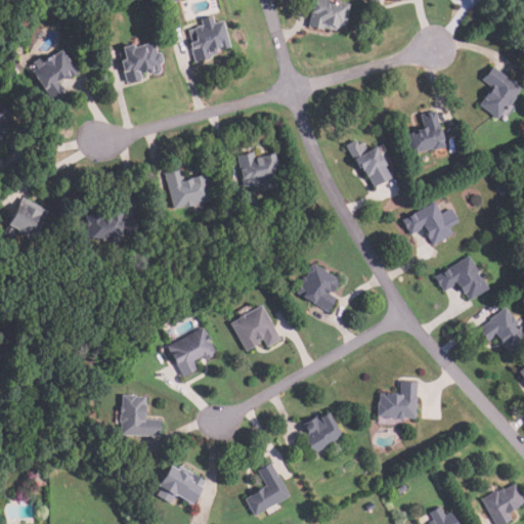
[(336,31),(323,28),(322,31),(307,27),(313,0),(326,0),(349,5),(344,28),(337,27),(336,31)]
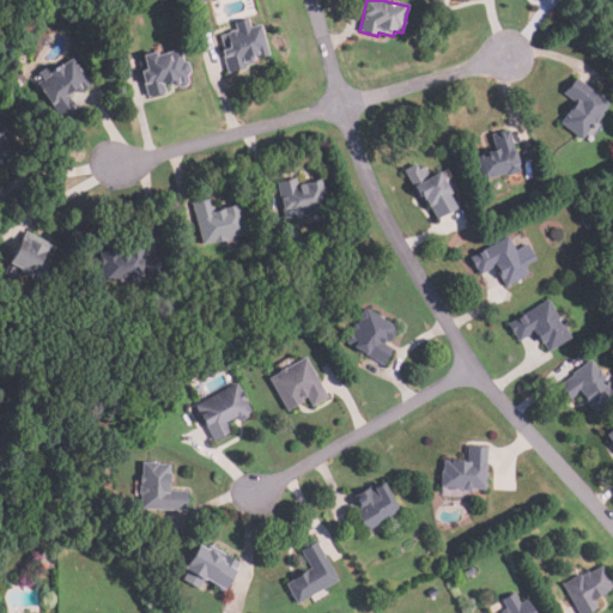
[(228,73),(223,56),(225,55),(220,36),(237,31),(235,23),(248,19),(252,28),(261,25),(269,55),(244,62),(246,67),(228,73)]
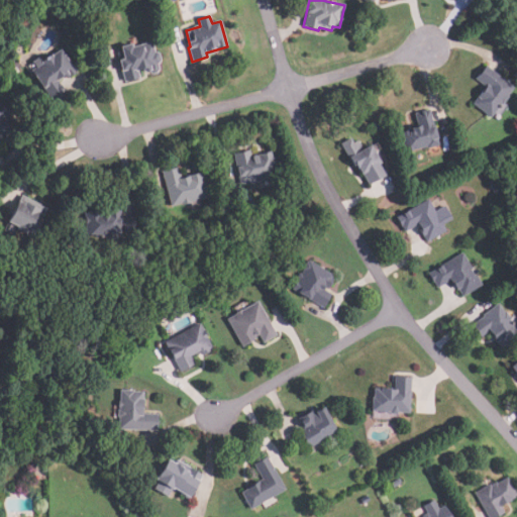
[(139,78),(127,82),(124,71),(122,72),(118,61),(123,59),(120,47),(131,43),(132,47),(151,41),(156,52),(159,50),(162,63),(158,65),(160,72),(149,76),(148,71),(141,73),(140,69),(137,70),(139,78)]
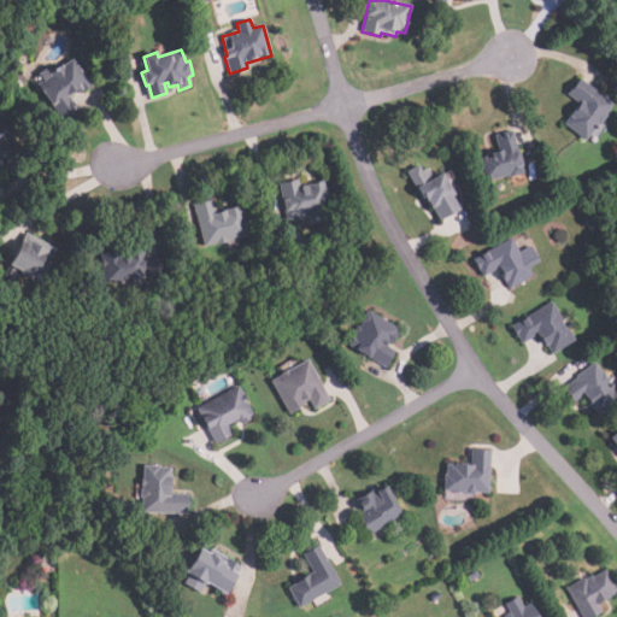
[(80,110),(65,121),(53,106),(51,109),(35,87),(43,81),(39,74),(47,68),(50,70),(59,63),(63,66),(72,59),(93,87),(82,94),(78,89),(74,93),(71,89),(66,93),(80,110)]
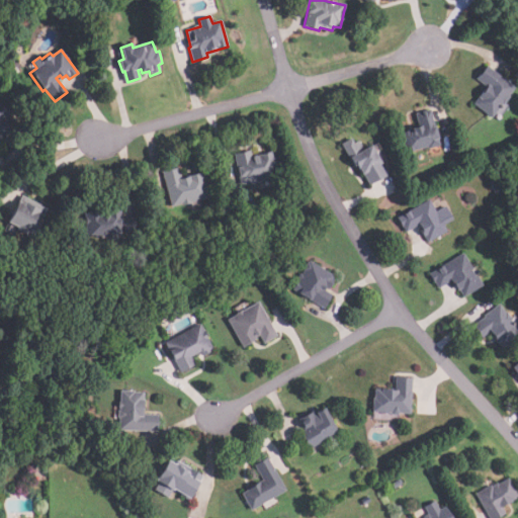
[(492,117),(472,102),(486,86),(477,79),(487,66),(515,88),(508,96),(510,97),(504,105),(503,104),(492,117)]
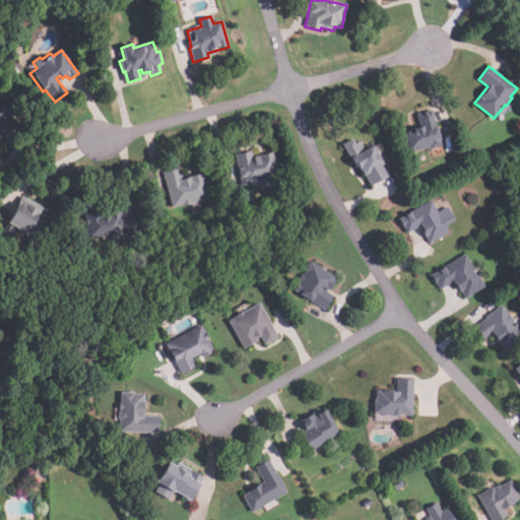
[(0,105),(12,108),(10,117),(4,116),(3,120),(7,121),(4,136),(2,136),(1,140),(0,139),(0,105)]
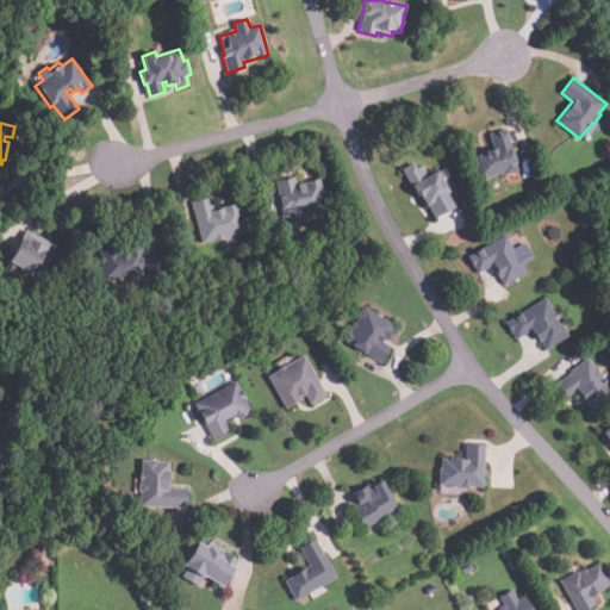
[(479,179),(473,156),(487,153),(486,150),(495,149),(490,132),(509,129),(520,170),(505,174),(505,173),(479,179)]
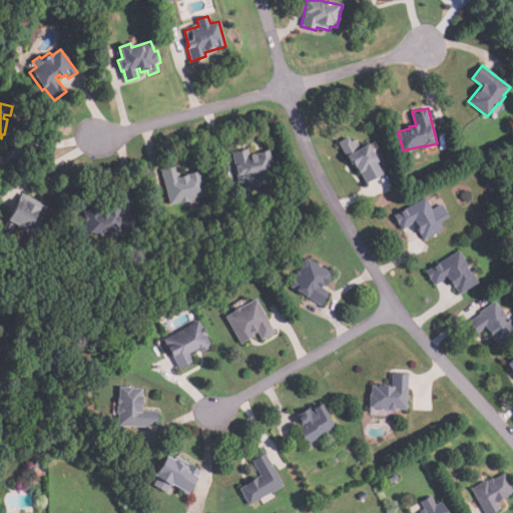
[(366,183),(356,166),(355,167),(353,164),(351,164),(339,142),(348,136),(351,141),(355,139),(360,148),(368,143),(378,161),(376,163),(382,174),(366,183)]
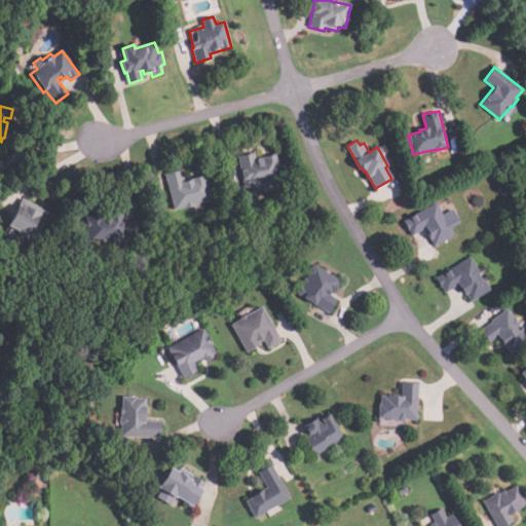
[(276,153),(277,160),(279,160),(283,177),(280,177),(280,181),(265,184),(265,186),(253,188),(253,186),(243,188),(237,155),(254,152),(255,159),(262,158),(262,155),(276,153)]
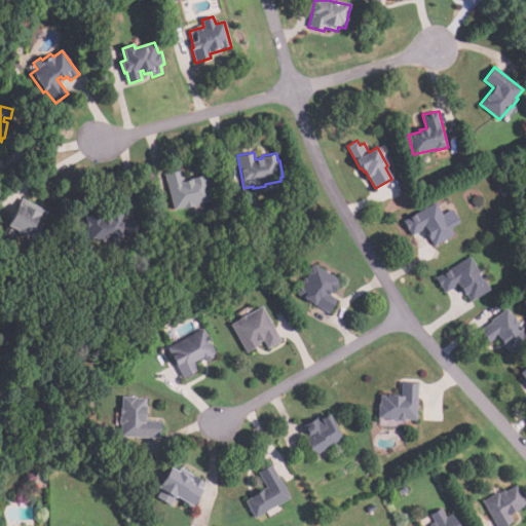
[(173,211),(164,174),(180,171),(182,180),(205,175),(212,201),(173,211)]
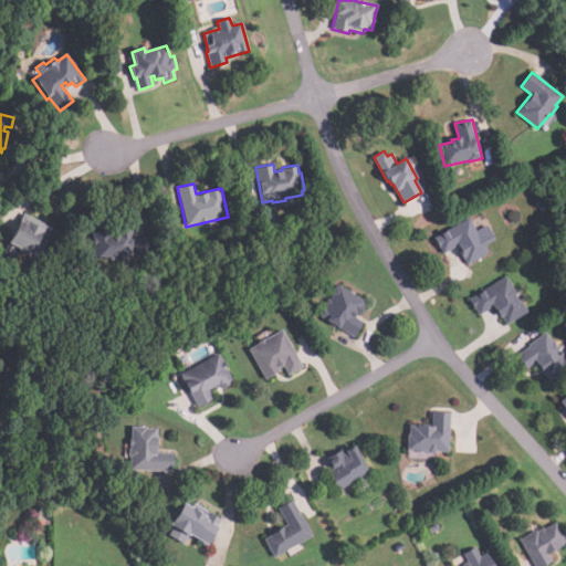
[(35,257),(29,253),(28,257),(17,251),(19,248),(9,242),(23,215),(41,223),(42,222),(51,228),(35,257)]
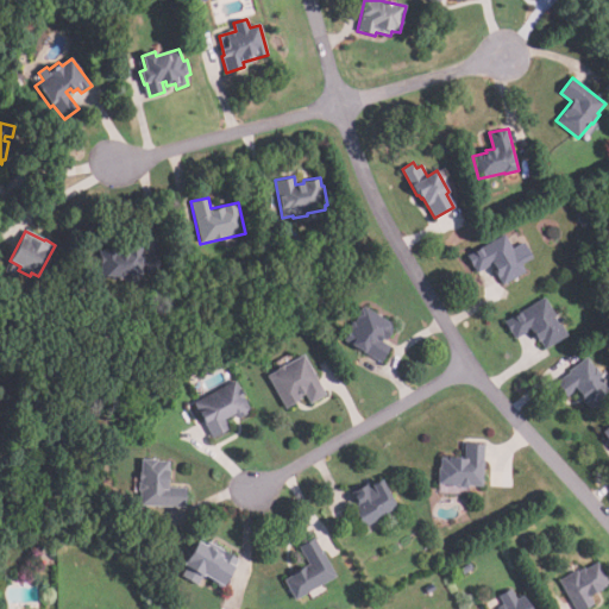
[(503,286),(491,265),(477,272),(473,267),(472,268),(466,257),(504,234),(513,250),(514,249),(516,253),(515,255),(516,256),(519,255),(523,263),(521,264),(526,272),(503,286)]
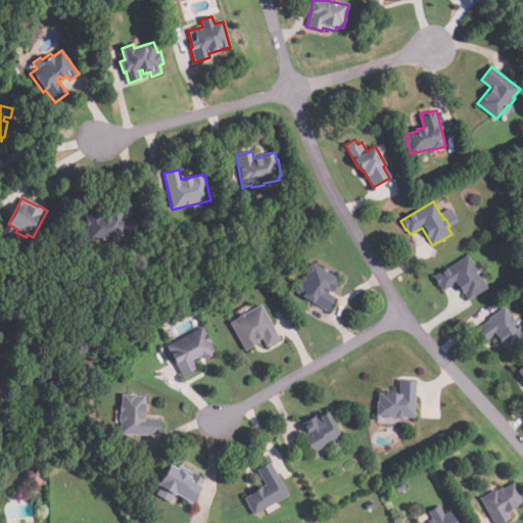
[(106,245),(105,240),(95,240),(95,237),(87,238),(85,215),(122,212),(124,236),(117,236),(119,244),(106,245)]
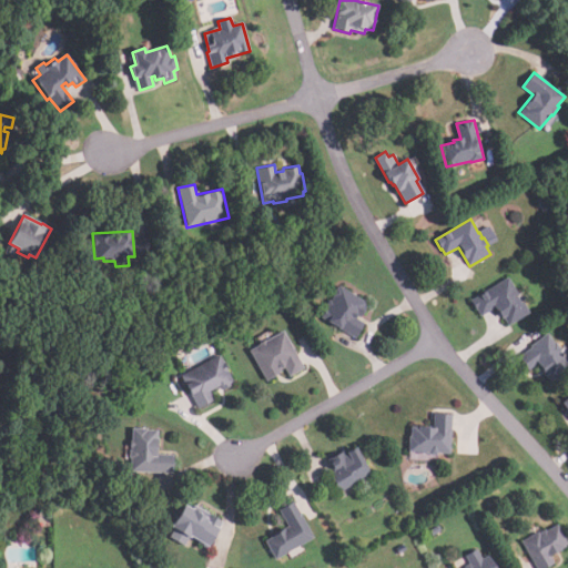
[(508,325),(504,317),(501,320),(494,307),(480,316),(470,301),(508,277),(518,295),(516,296),(520,305),(524,303),(529,313),(508,325)]
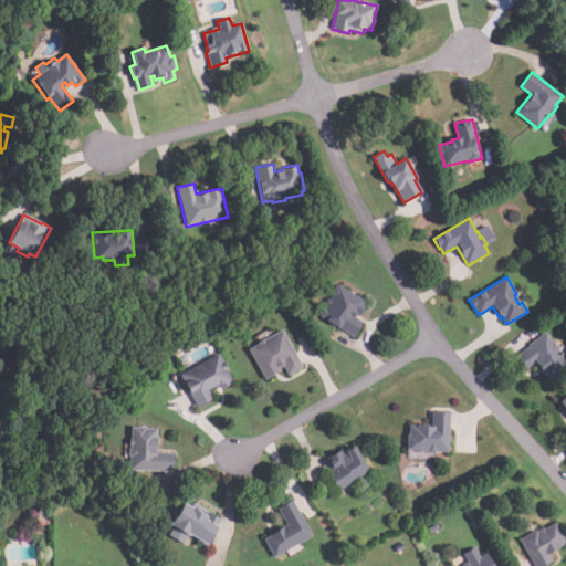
[(354,337),(320,316),(326,305),(324,304),(327,299),(329,300),(332,296),(331,294),(335,287),(338,285),(367,302),(365,305),(366,306),(359,316),(356,315),(355,317),(363,323),(354,337)]
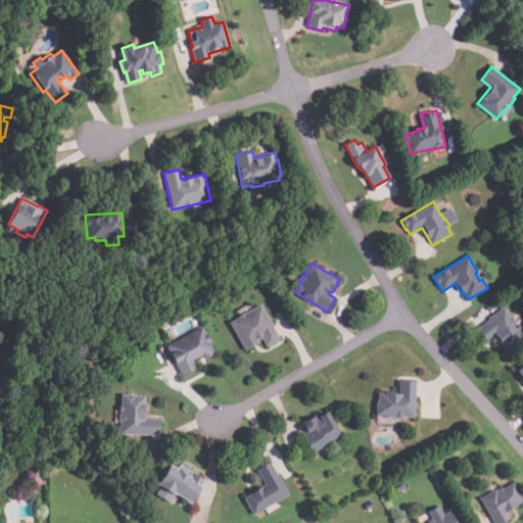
[(281,339),(267,347),(262,338),(257,341),(259,343),(245,351),(229,323),(239,318),(237,316),(243,312),(245,315),(260,305),(281,339)]
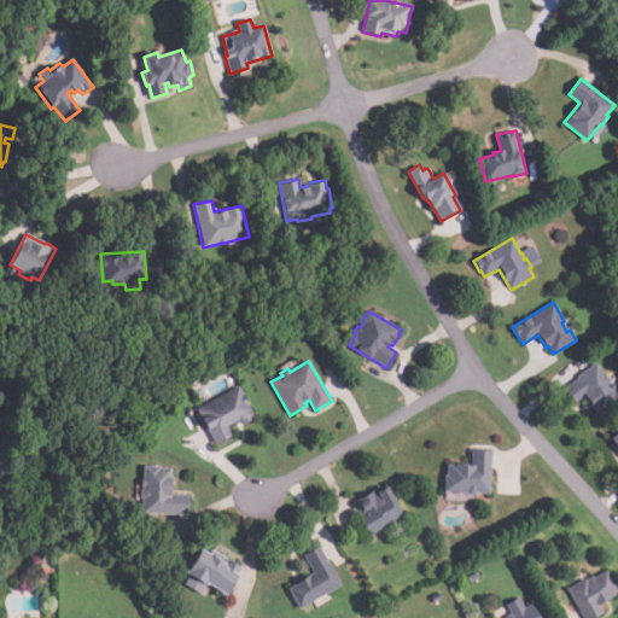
[(599,418),(584,396),(575,403),(565,389),(578,378),(577,375),(595,362),(602,373),(605,372),(612,382),(610,383),(614,390),(617,389),(617,402),(612,407),(613,409),(606,415),(605,413),(599,418)]
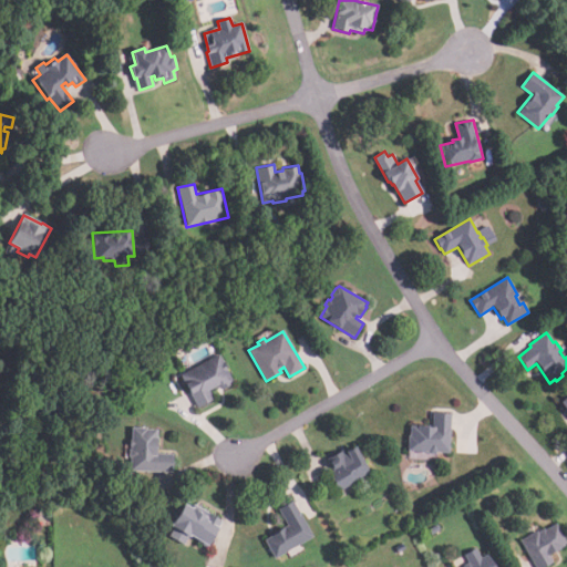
[(197,408),(181,375),(218,354),(233,382),(230,383),(232,385),(222,391),(218,385),(209,391),(214,400),(197,408)]
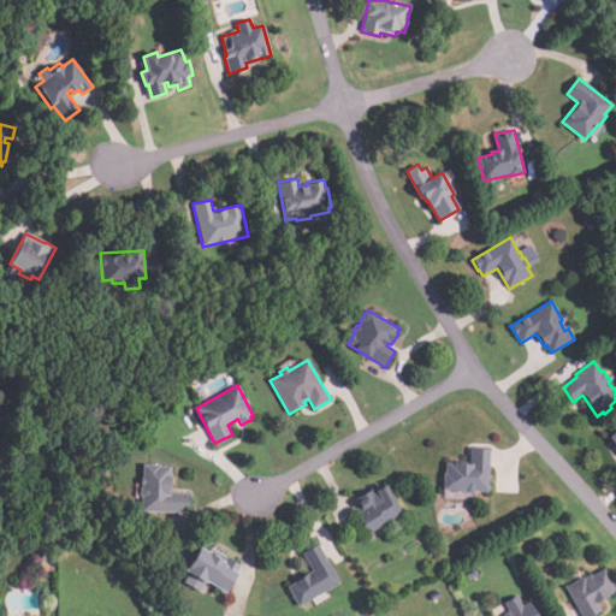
[(467,493),(466,492),(442,490),(443,474),(445,474),(446,462),(469,465),(471,448),(491,450),(487,492),(467,493)]
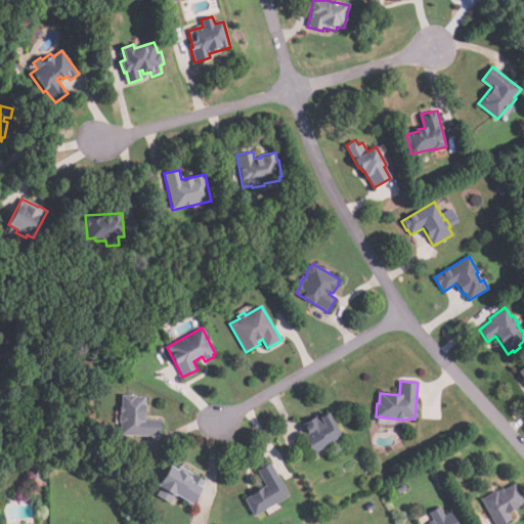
[(160,437),(120,435),(121,423),(119,423),(119,417),(121,415),(121,412),(120,412),(120,407),(121,407),(122,395),(136,395),(136,397),(145,397),(144,420),(161,420),(160,437)]
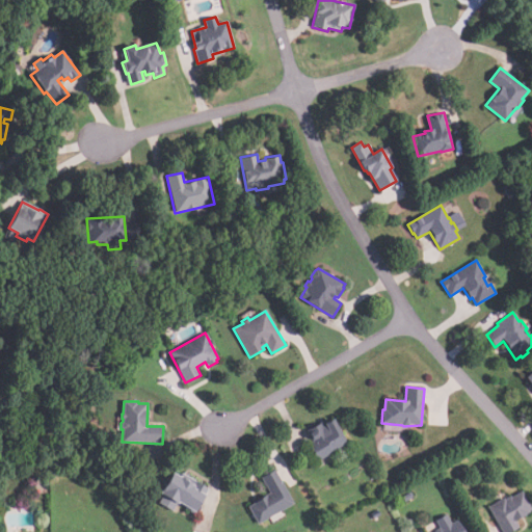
[(318,461),(309,445),(313,442),(307,430),(320,423),(323,427),(334,419),(347,445),(318,461)]
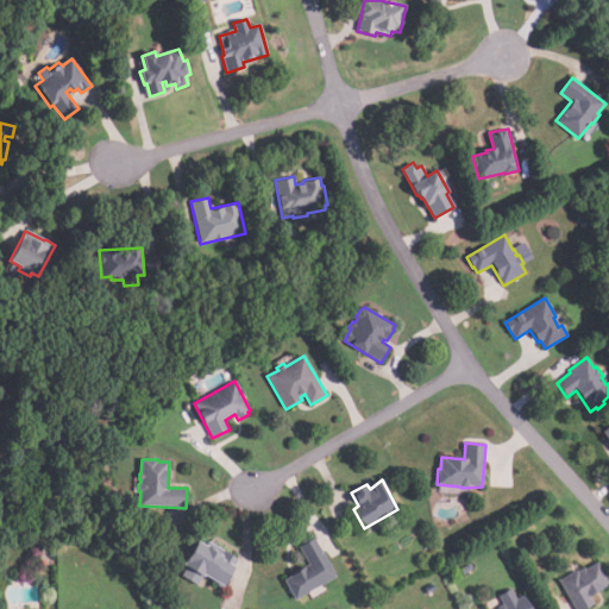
[(296,600),(284,581),(290,577),(290,576),(309,565),(299,546),(314,538),(337,577),(296,600)]
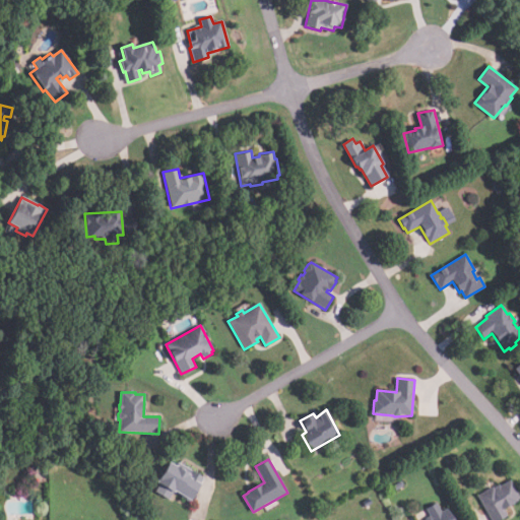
[(168,500),(153,492),(157,484),(155,483),(170,461),(187,473),(190,469),(204,478),(189,503),(180,497),(181,496),(173,491),(168,500)]
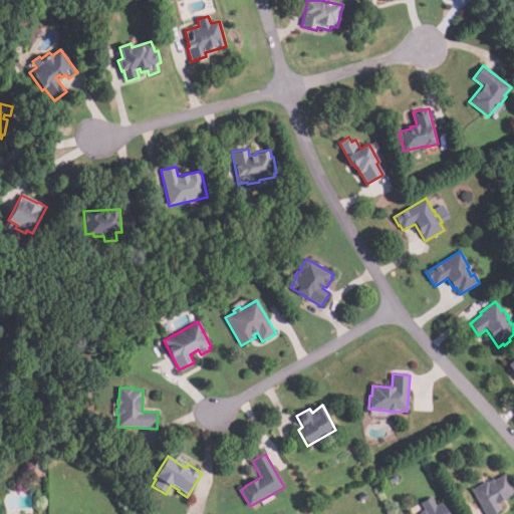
[(151,480),(145,482),(141,475),(147,472),(151,480)]
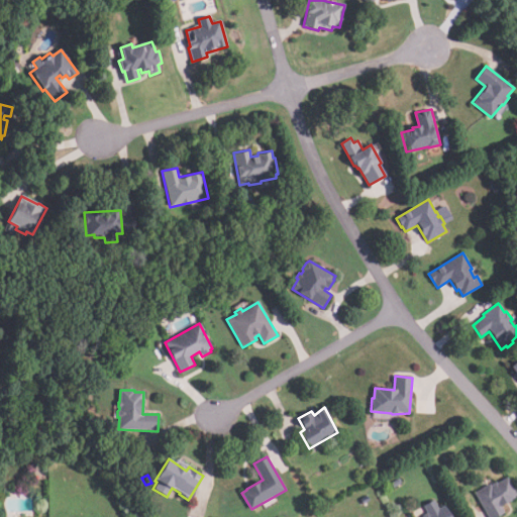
[(497,516),(487,516),(475,493),(491,484),(492,487),(507,478),(516,495),(514,497),(514,498),(511,500),(500,506),(504,513),(497,516)]
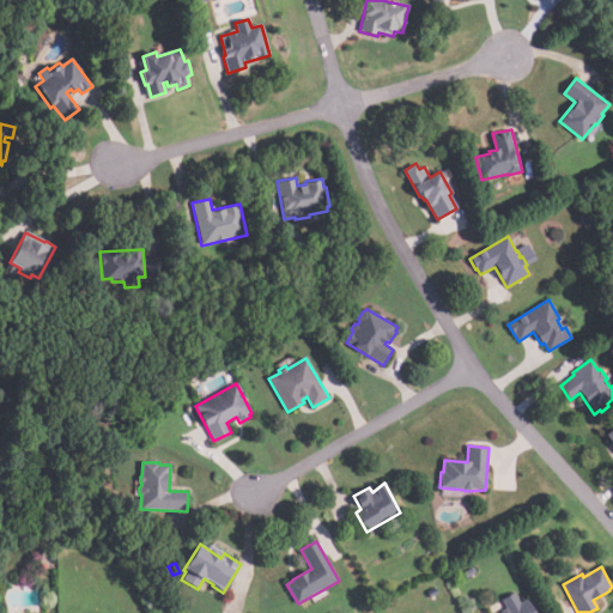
[(502,612),(501,612),(505,610),(509,610),(511,608),(510,606),(516,604),(517,605),(527,600),(534,612),(502,612)]
